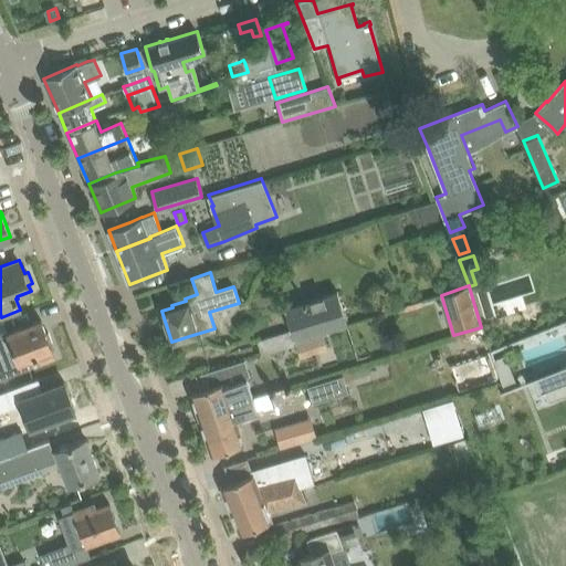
[(348,323),(338,291),(284,307),(292,329),(259,339),(263,354),(295,344),(294,339),(323,331),(348,323)]
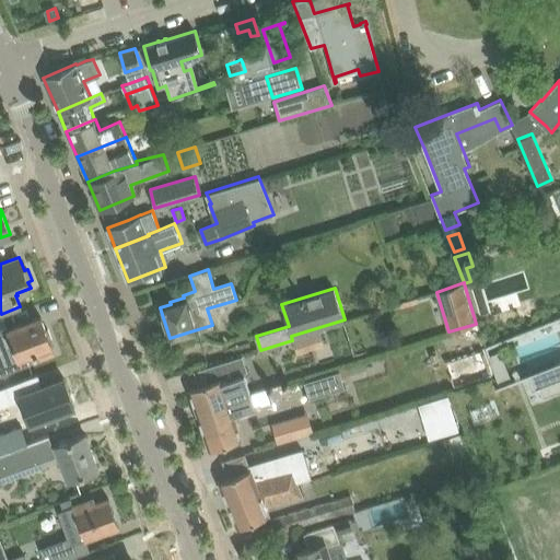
[(0,372),(39,358),(54,352),(41,316),(20,324),(8,328),(0,331),(0,372)]
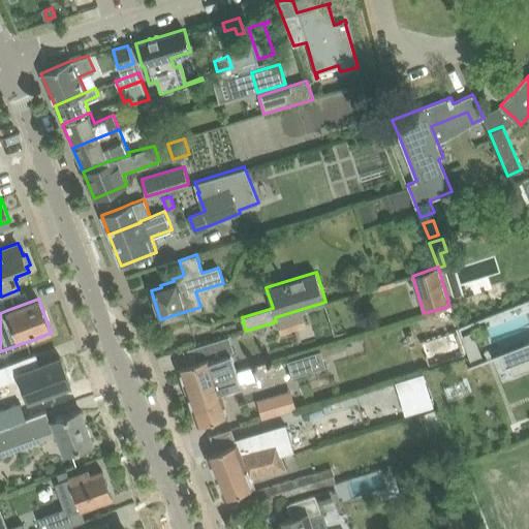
[(302,309),(275,317),(276,321),(280,334),(306,325),(302,309)]
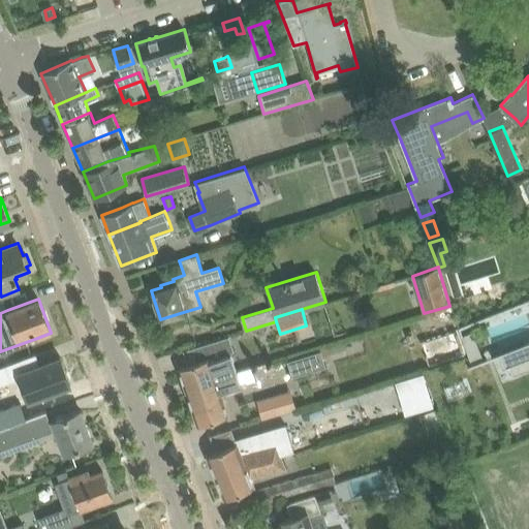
[(456,329),(419,340),(428,366),(464,354),(456,329)]
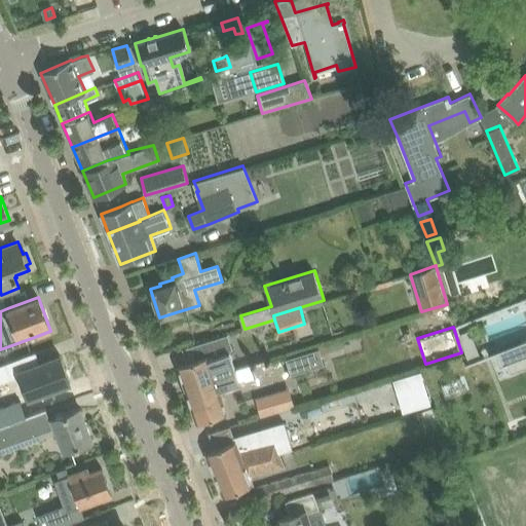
[(468,330),(458,334),(468,362),(464,363),(465,365),(481,359),(468,327),(467,328),(468,330)]
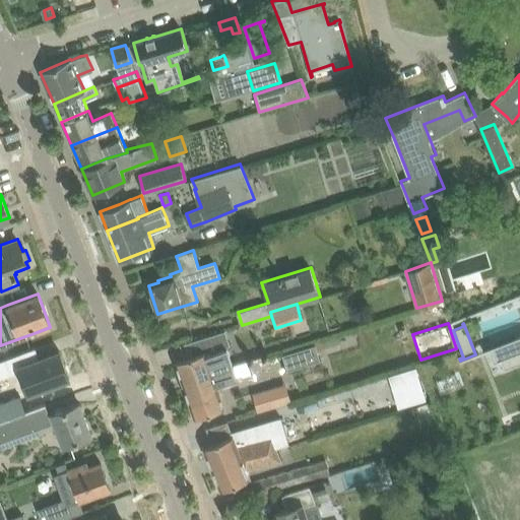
[(369,340),(366,331),(359,333),(362,342),(369,340)]
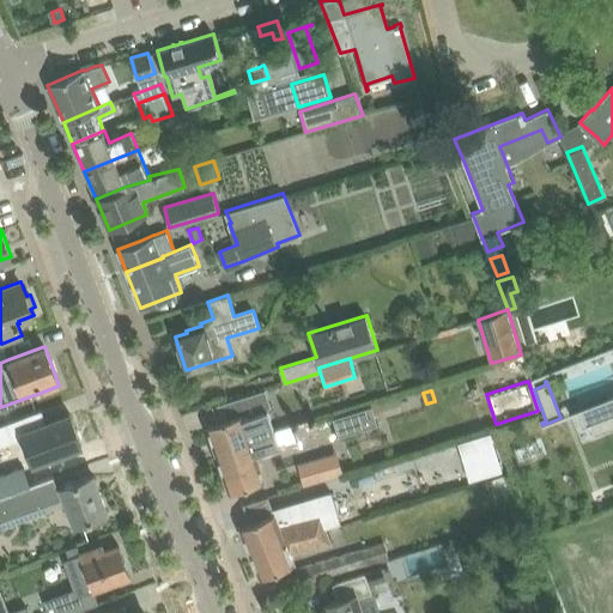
[(612,394),(569,412),(570,414),(577,411),(583,425),(580,426),(581,429),(593,424),(596,432),(593,434),(594,435),(612,426),(612,394)]
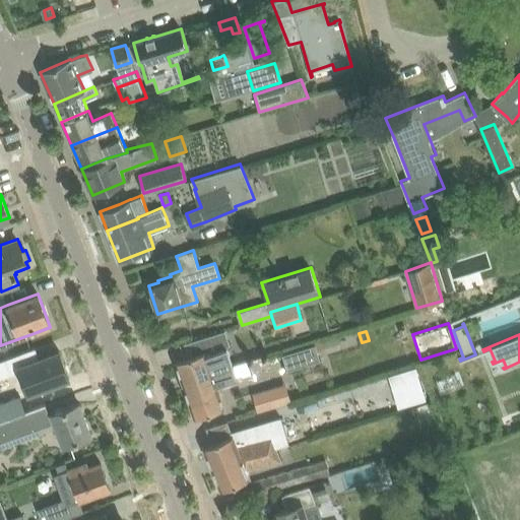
[(282,354),(287,369),(320,360),(315,344),(282,354)]
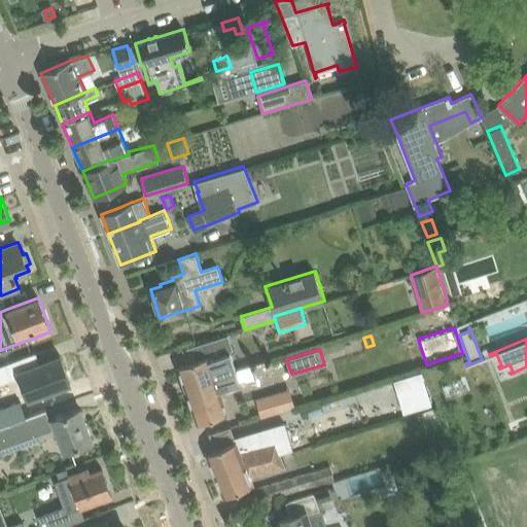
[(177,365),(185,387),(236,369),(230,351),(210,358),(209,355),(177,365)]
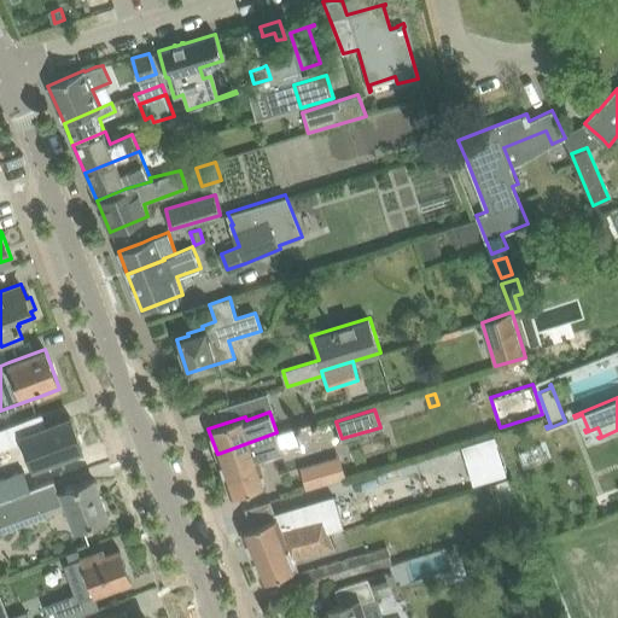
[(42,414),(0,429),(0,449),(23,442),(33,467),(68,454),(82,448),(70,417),(48,425),(46,426),(42,414)]
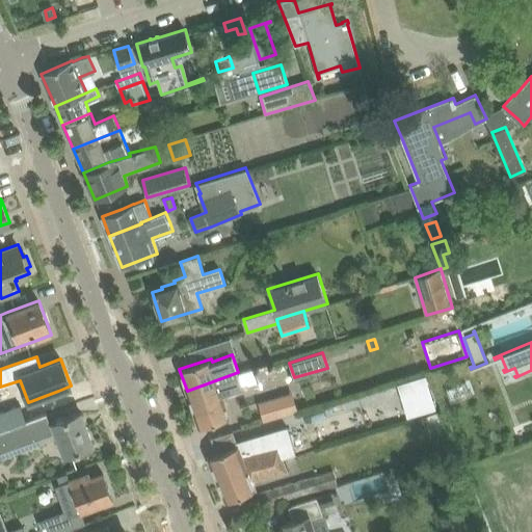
[(238,372),(187,391),(198,426),(231,415),(223,396),(249,388),(248,382),(277,374),(273,362),(238,372)]
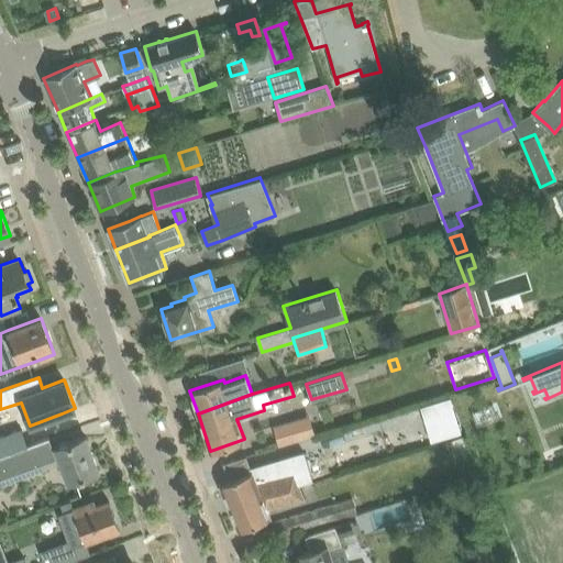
[(454,407),(423,416),(431,440),(461,431),(454,407)]
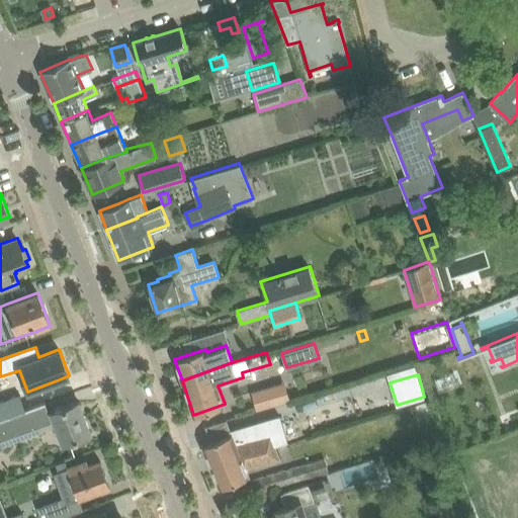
[(19,395),(0,402),(0,418),(24,409),(19,395)]
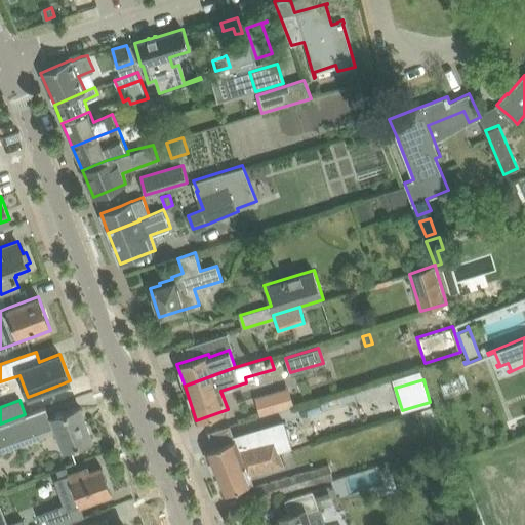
[(438,405),(421,410),(435,448),(451,442),(438,405)]
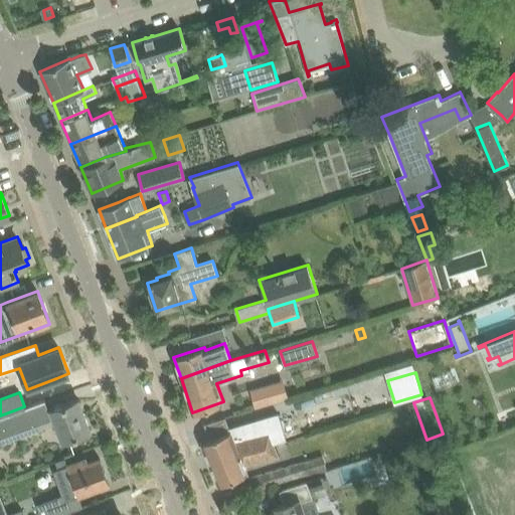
[(44,401),(20,409),(0,416),(0,442),(32,431),(31,430),(40,426),(41,427),(57,421),(64,440),(90,431),(77,398),(47,409),(44,401)]
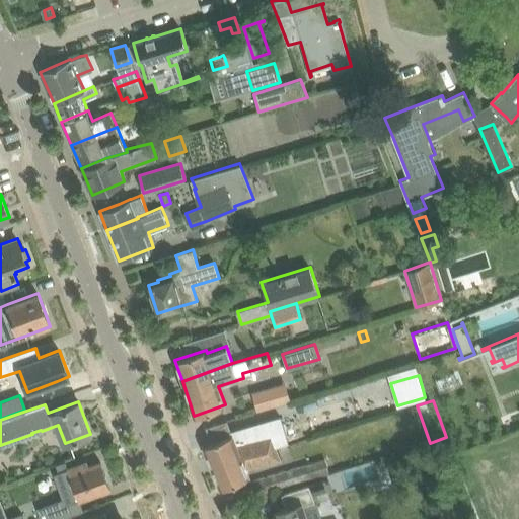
[(221,438),(203,446),(211,466),(241,455),(277,447),(276,446),(288,442),(280,417),(231,431),(232,433),(221,438)]
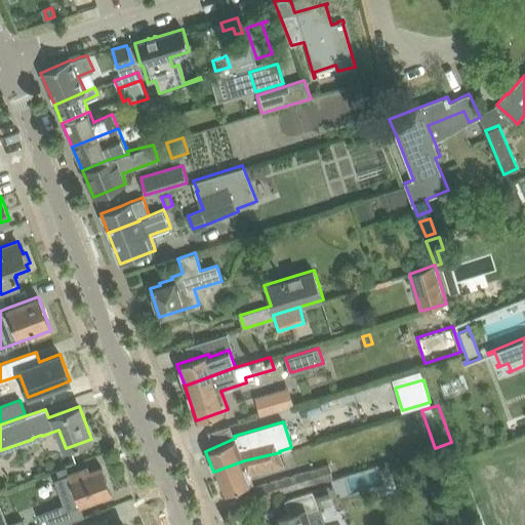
[(311,427),(299,430),(303,443),(315,439),(311,427)]
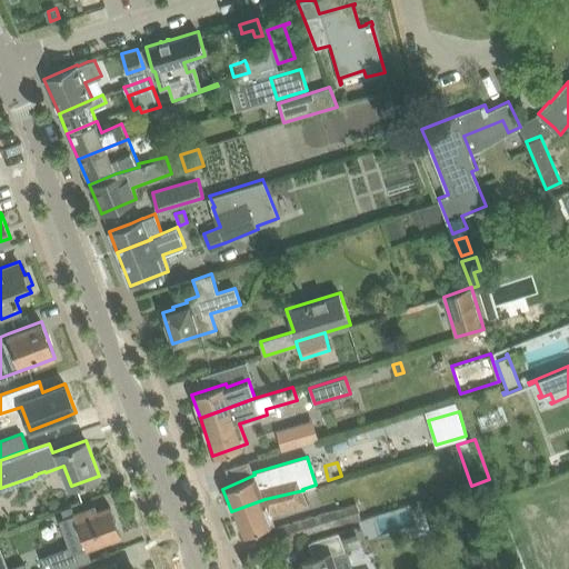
[(568,487),(543,498),(553,523),(568,517),(568,487)]
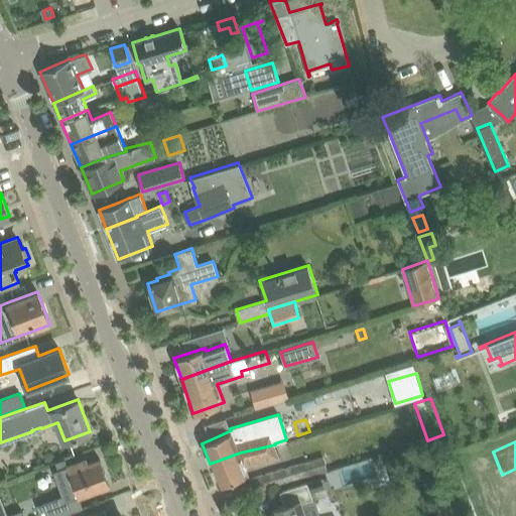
[(240,453),(210,464),(219,485),(237,477),(249,473),(245,464),(279,456),(275,444),(240,453)]
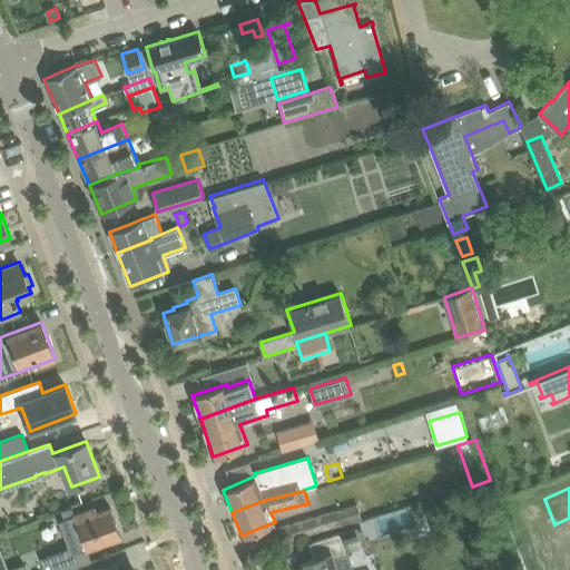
[(72,546),(42,557),(47,569),(64,569),(94,559),(89,547),(100,542),(120,534),(110,507),(97,511),(96,507),(74,514),(71,505),(62,509),(66,518),(62,519),(72,546)]
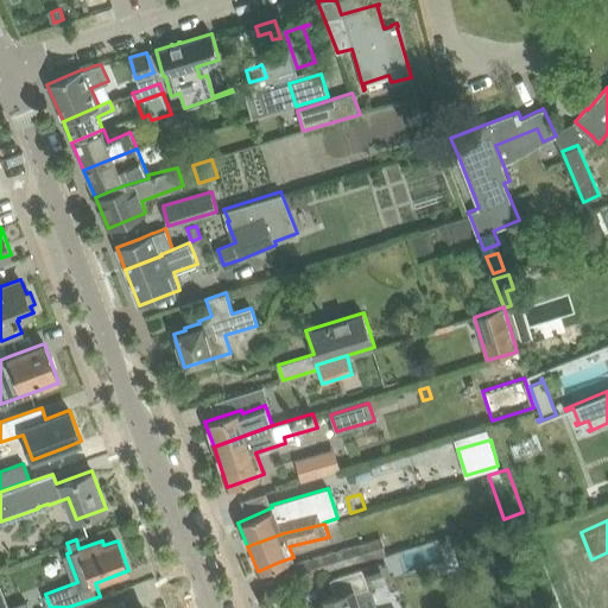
[(293,564),(298,578),(374,555),(371,540),(293,564)]
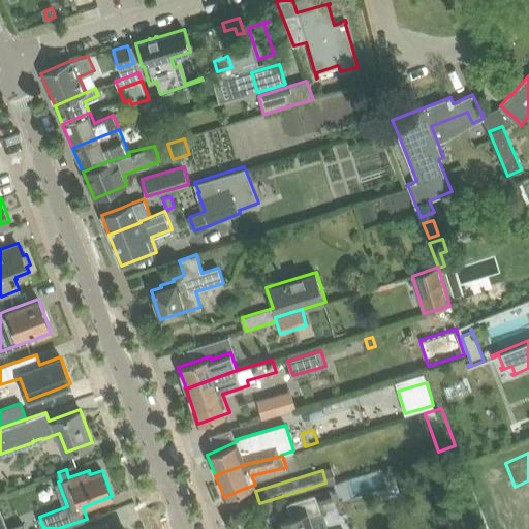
[(331,489),(308,496),(288,503),(292,517),(278,521),(280,528),(328,528),(322,508),(336,504),(331,489)]
